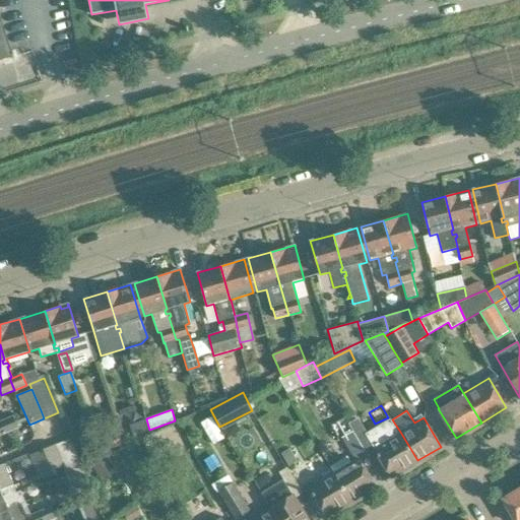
[(13,415),(1,420),(6,433),(18,429),(13,415)]
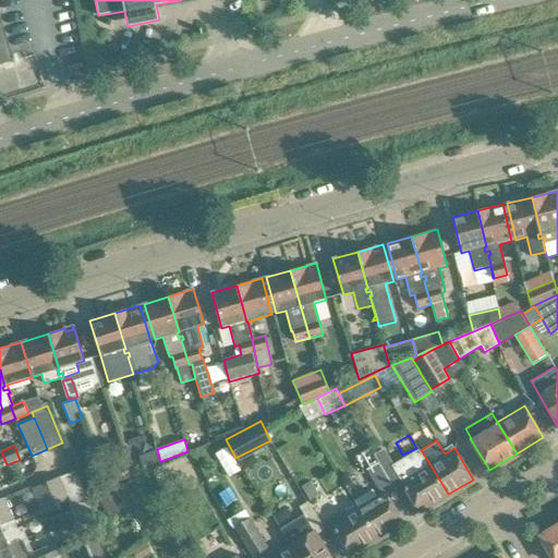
[(448,494),(429,463),(420,447),(392,463),(391,464),(420,511),(448,494)]
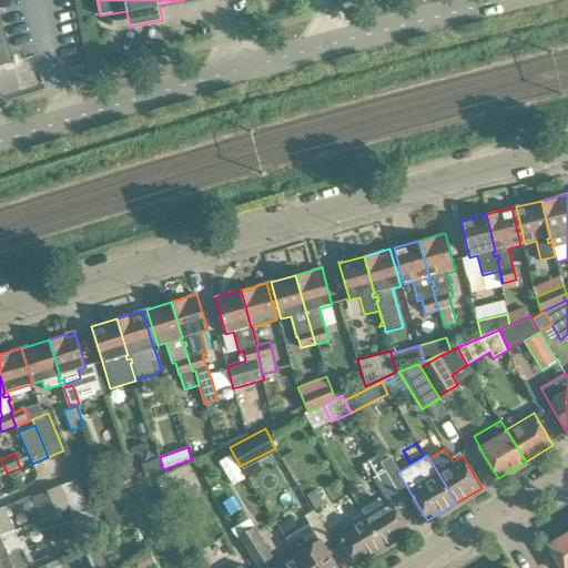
[(391,456),(381,462),(385,470),(389,477),(398,473),(399,472),(391,456)]
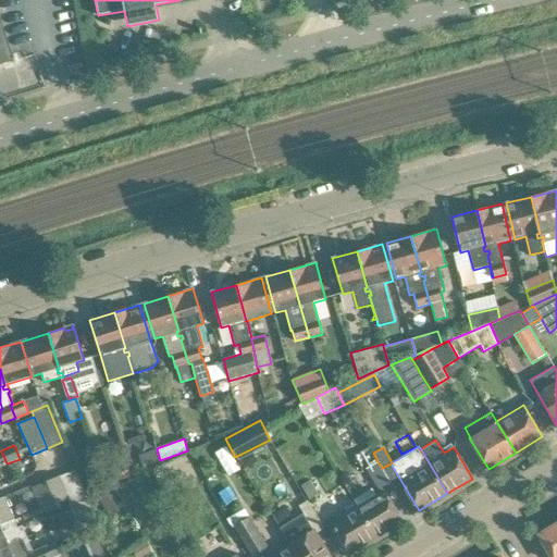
[(160,462),(156,449),(139,455),(144,468),(160,462)]
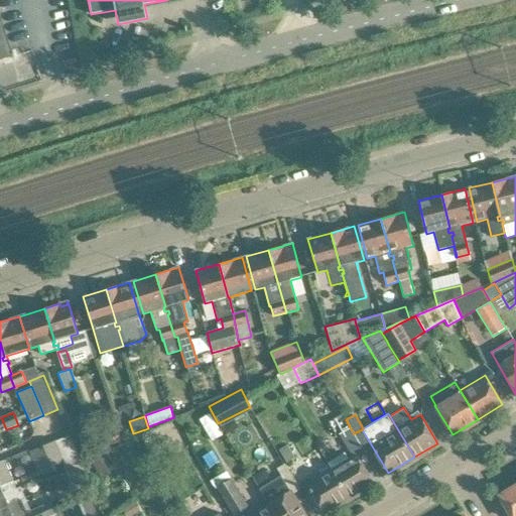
[(350,427),(339,433),(351,453),(362,446),(354,433),(350,427)]
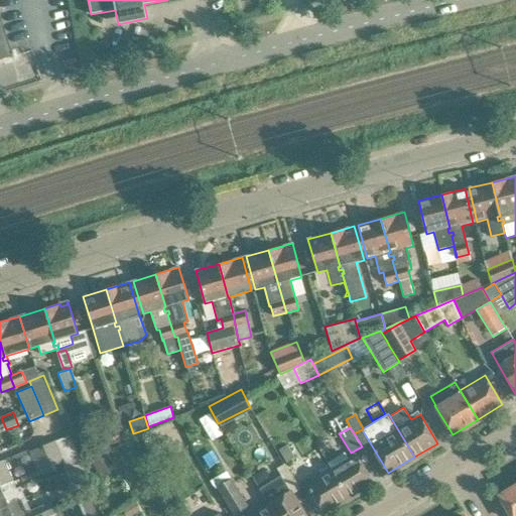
[(118,428),(97,436),(101,447),(122,439),(118,428)]
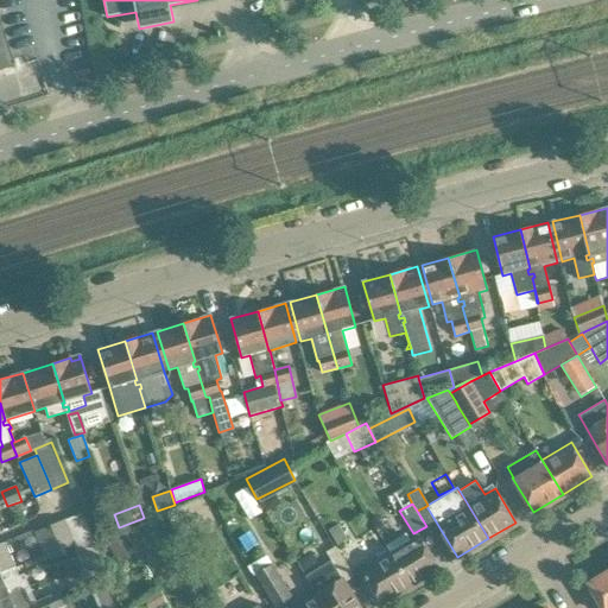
[(81,513),(64,521),(74,546),(76,553),(81,567),(100,558),(81,513)]
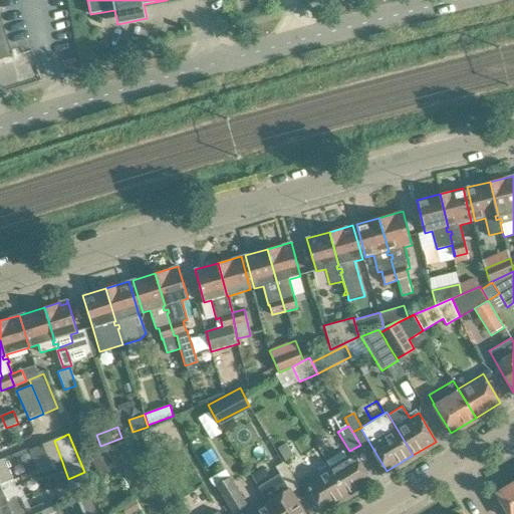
[(54,441),(38,447),(29,451),(37,470),(40,469),(42,475),(43,474),(43,475),(54,469),(53,466),(62,462),(54,441)]
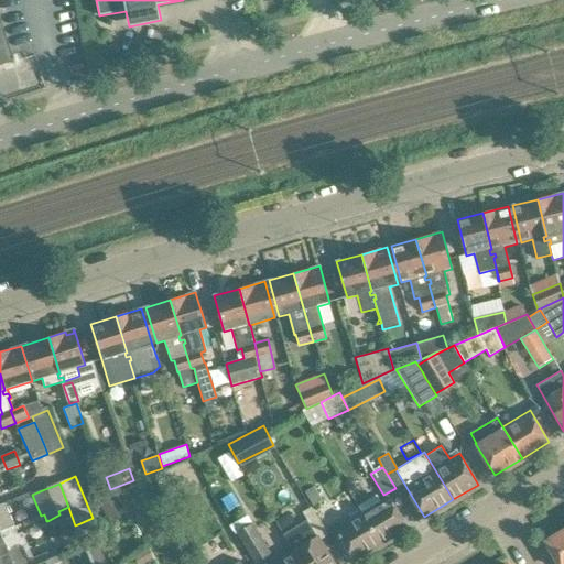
[(314,486),(305,491),(313,506),(322,500),(314,486)]
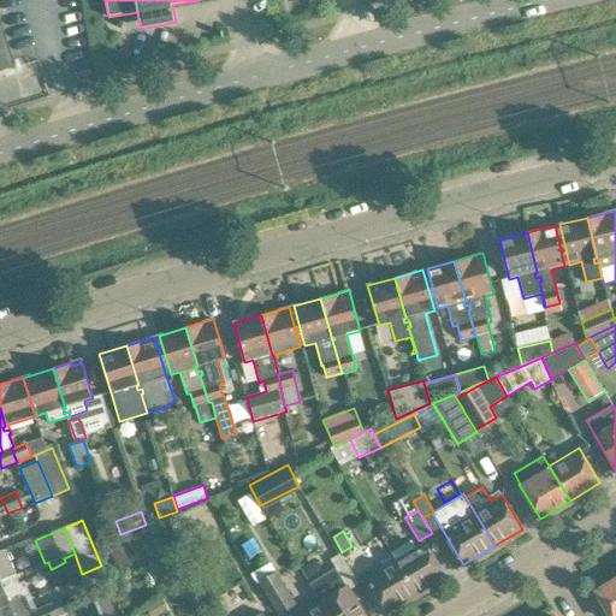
[(124,538),(107,548),(122,570),(137,561),(124,538)]
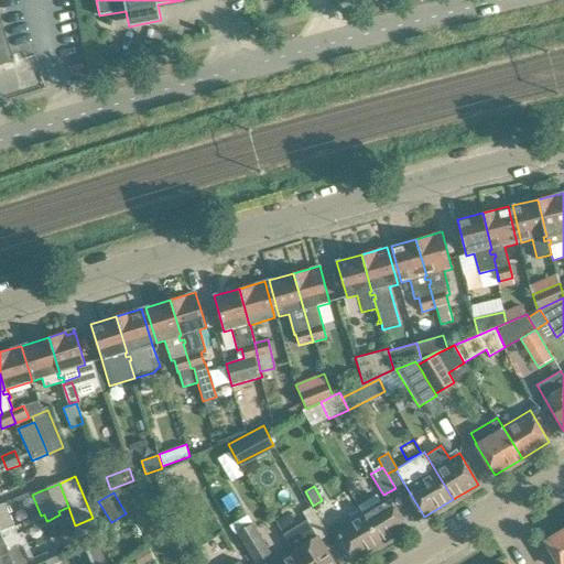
[(373,503),(361,511),(380,543),(408,527),(389,495),(373,503)]
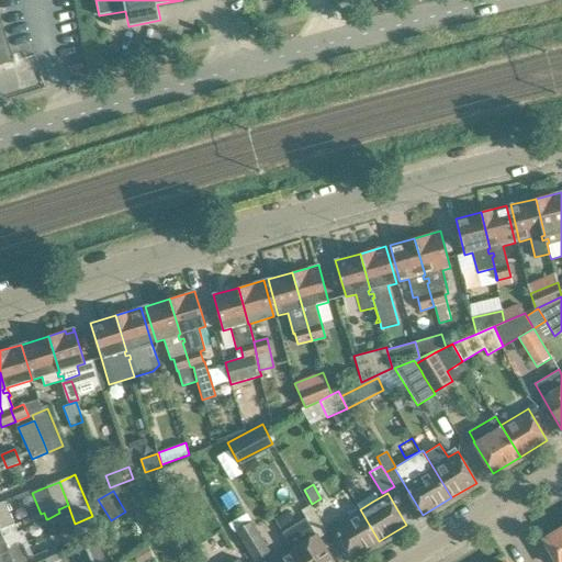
[(4,501),(0,502),(0,528),(10,524),(11,527),(14,525),(4,501)]
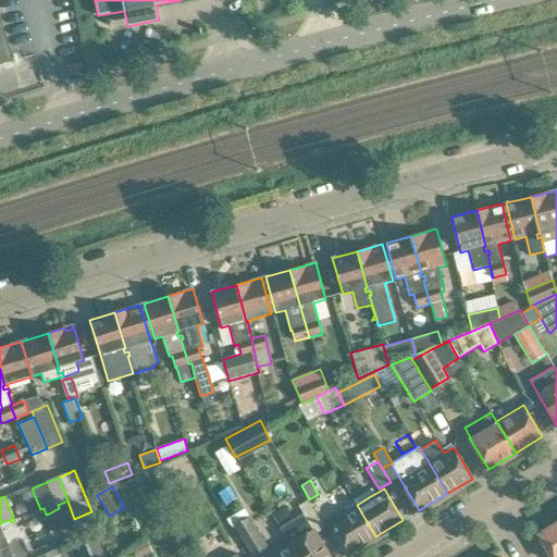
[(357,505),(330,521),(349,553),(375,536),(357,505)]
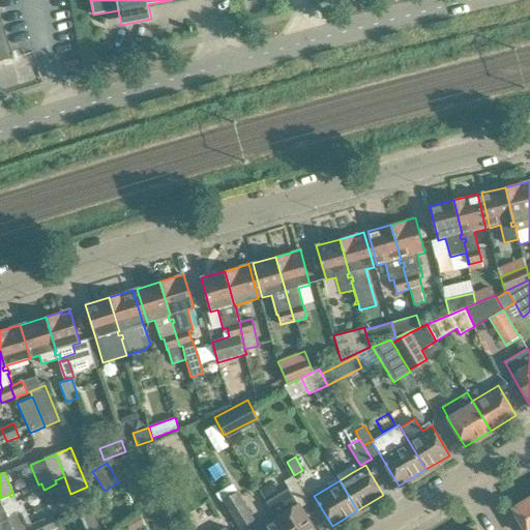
[(289,489),(266,501),(277,518),(284,529),(314,529),(301,507),(289,489)]
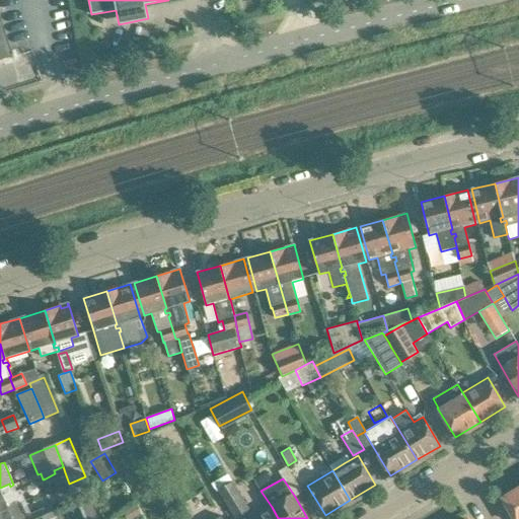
[(232,482),(218,491),(234,517),(248,509),(232,482)]
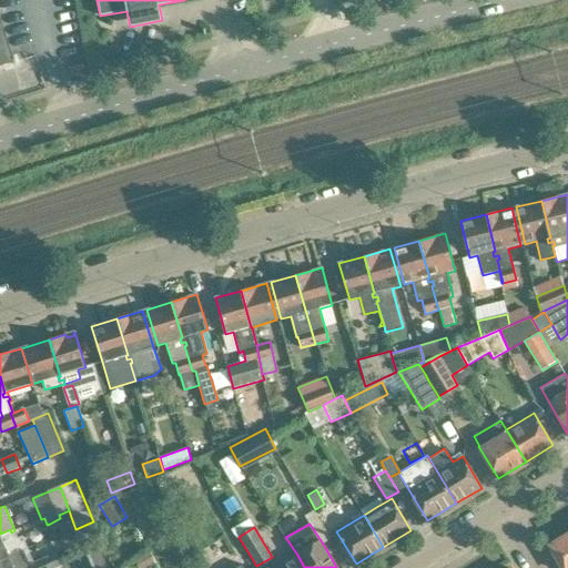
[(10,529),(0,534),(0,560),(28,549),(22,537),(18,539),(14,530),(11,533),(10,529)]
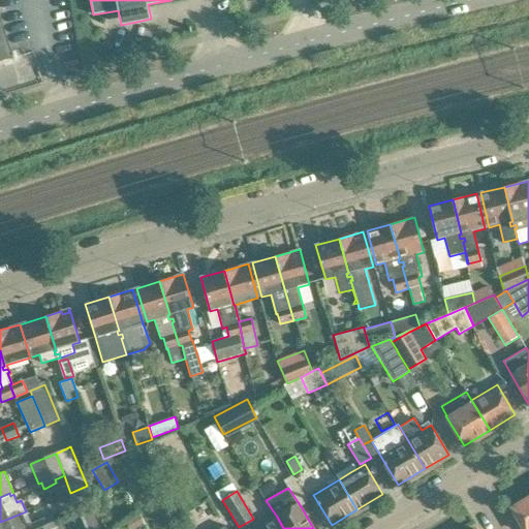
[(528,528),(528,497),(511,508),(524,528),(528,528)]
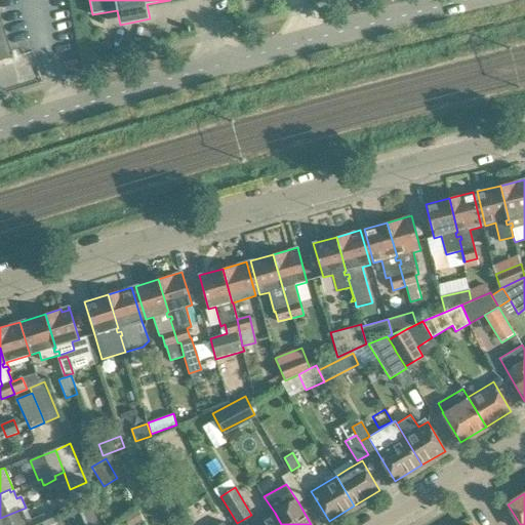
[(79,506),(85,524),(96,524),(88,501),(79,506)]
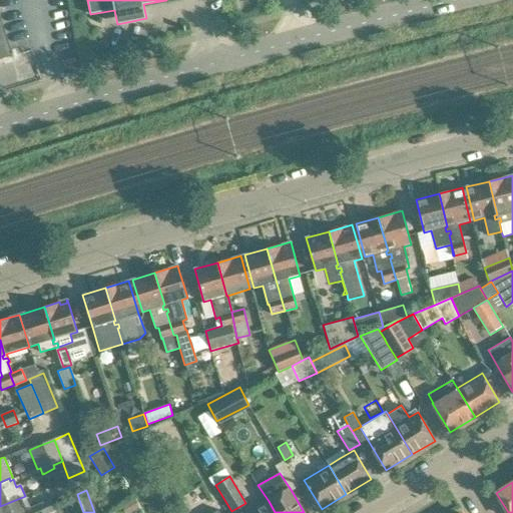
[(25,496),(0,506),(0,512),(29,512),(28,508),(29,508),(25,496)]
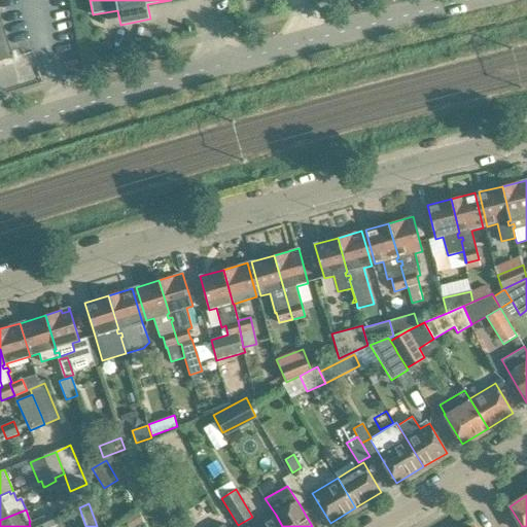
[(137,512),(125,519),(129,526),(135,526),(143,522),(137,512)]
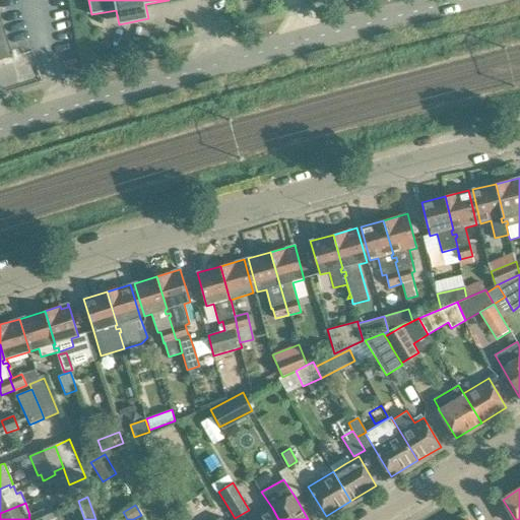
[(52,506),(40,511),(44,519),(49,519),(56,517),(52,506)]
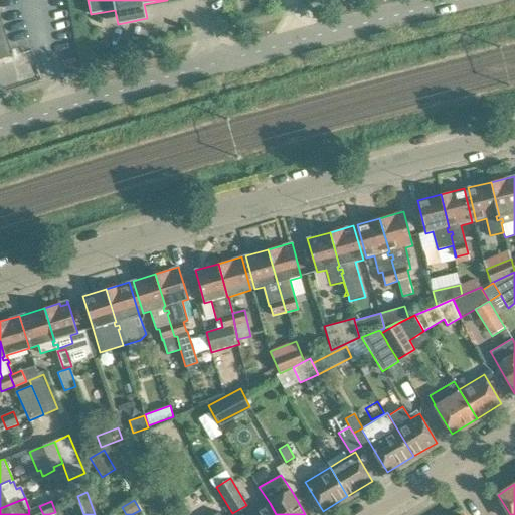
[(276,514),(270,503),(247,514),(276,514)]
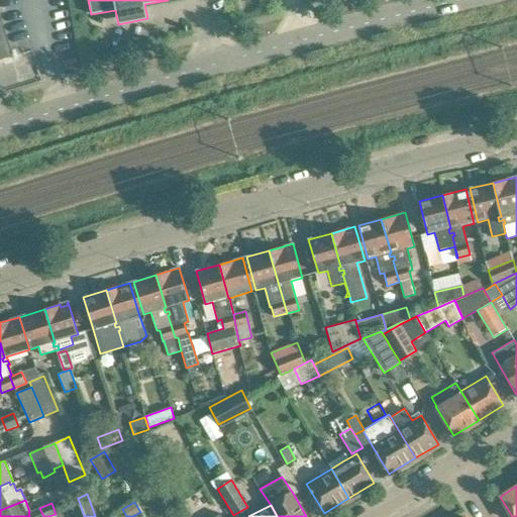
[(29,516),(43,516),(39,508),(29,512),(28,512),(29,516)]
